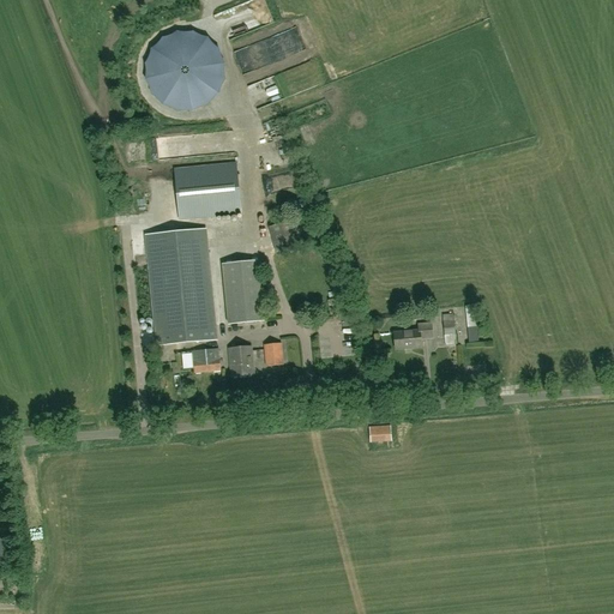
[(288,143),(277,146),(281,160),(286,158),(289,169),(296,167),(288,143)]
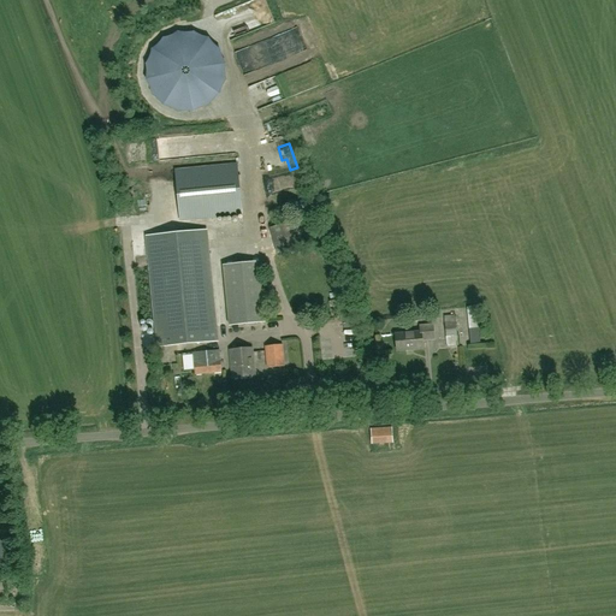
[(237,165),(176,170),(179,220),(241,215),(237,165)]
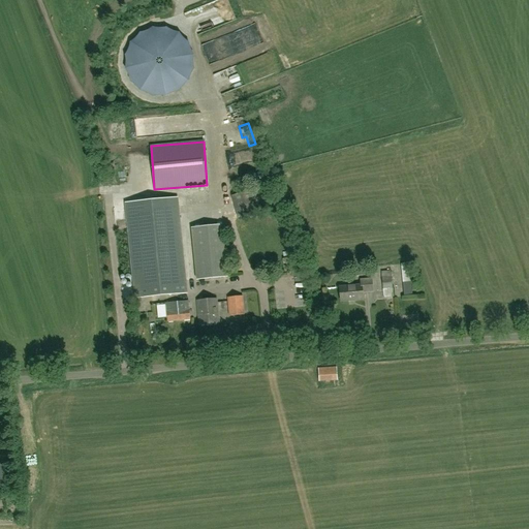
[(269,205),(266,189),(265,187),(230,195),(236,218),(270,210),(269,205)]
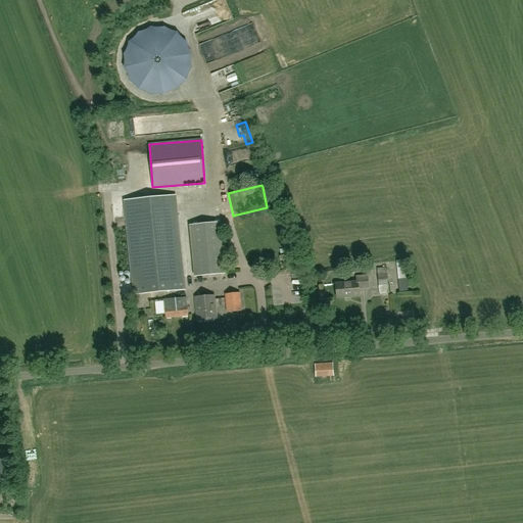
[(175,195),(124,200),(134,293),(184,288),(175,195)]
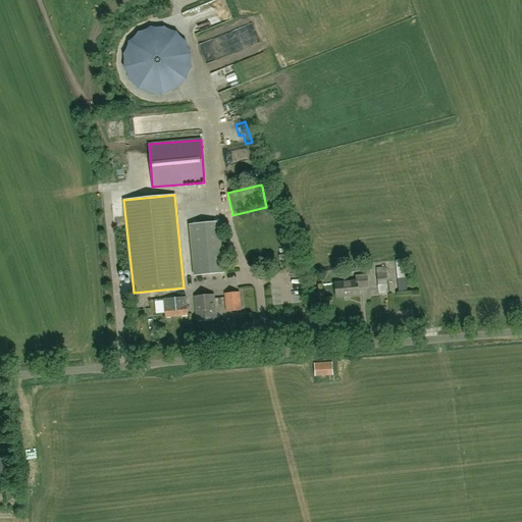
[(189,224),(194,275),(224,272),(219,222),(189,224)]
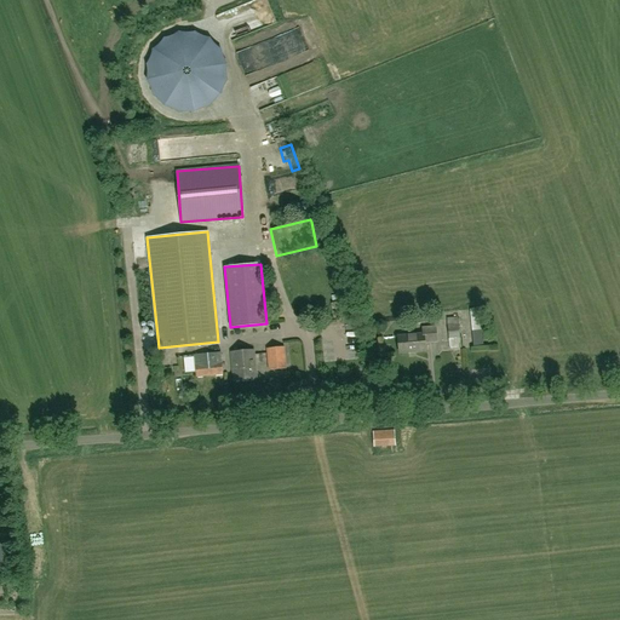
[(478,309),(470,309),(475,346),(483,345),(478,309)]
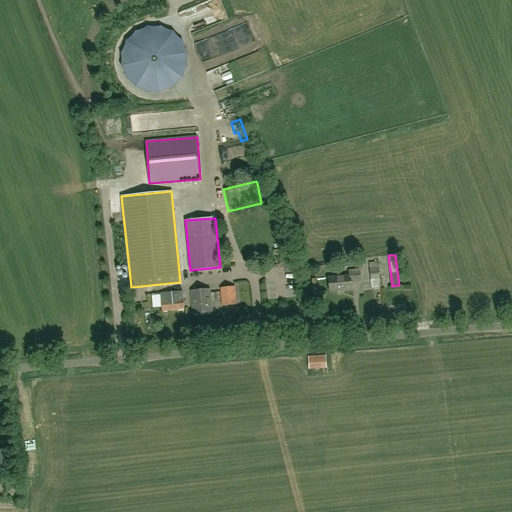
[(368,263),(371,288),(381,287),(378,261),(368,263)]
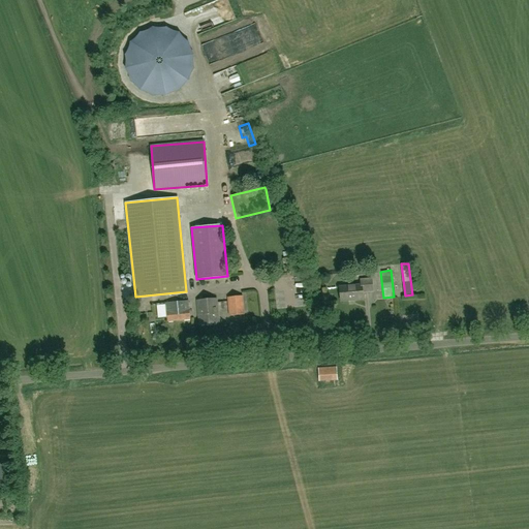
[(360,285),(339,287),(340,302),(362,300),(362,292),(373,291),(372,278),(360,279),(360,285)]
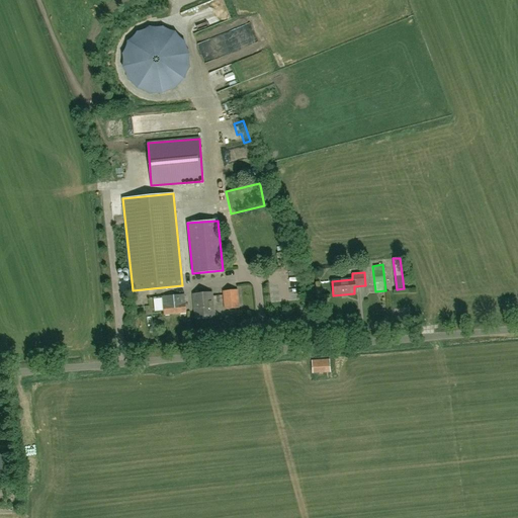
[(237,289),(223,291),(224,309),(239,308),(237,289)]
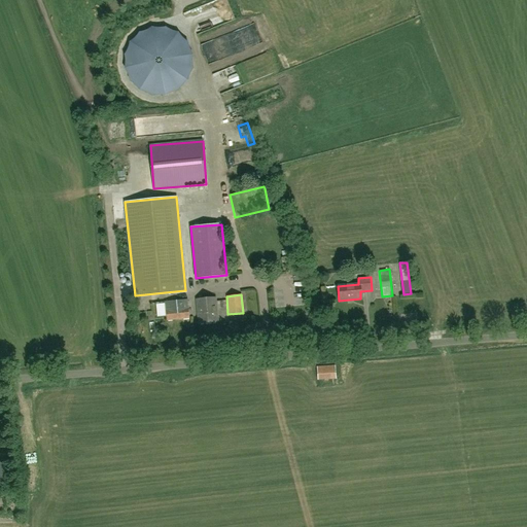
[(216,297),(196,299),(198,323),(218,321),(216,297)]
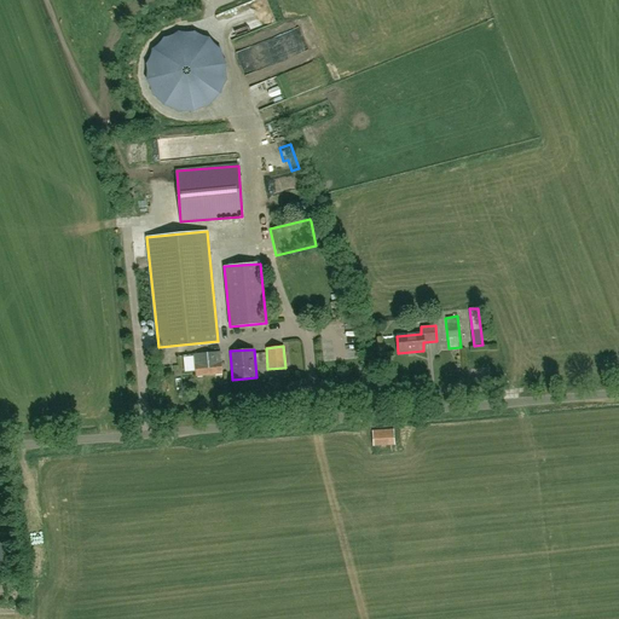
[(220,353),(194,354),(195,376),(221,374),(220,353)]
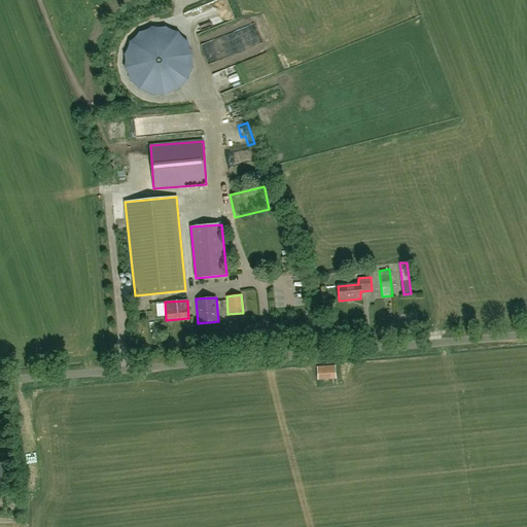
[(335,365),(317,366),(318,380),(336,379),(335,365)]
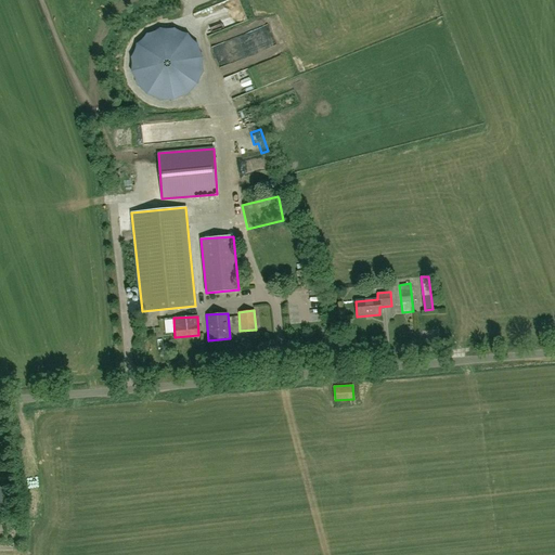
[(49,533),(48,524),(40,525),(41,534),(49,533)]
